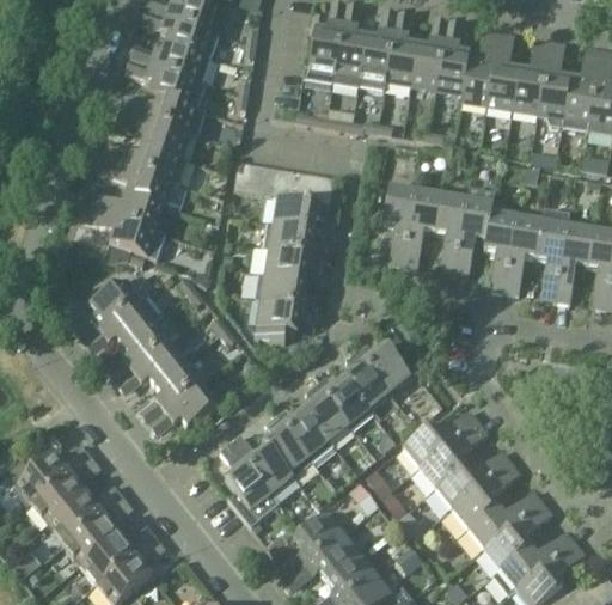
[(150,0),(146,11),(212,34),(213,32),(220,8),(196,0),(179,0),(178,5),(170,1),(170,2),(163,0),(150,0)]
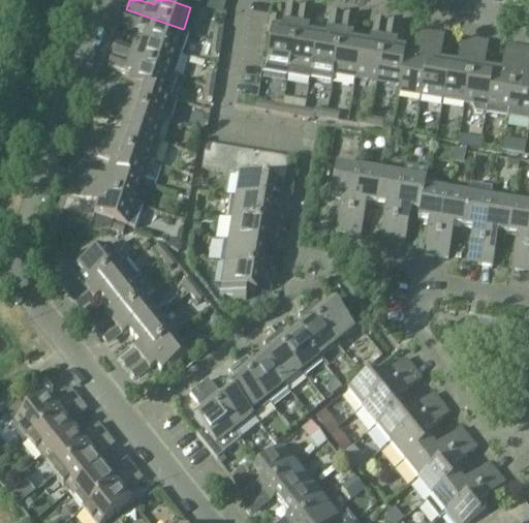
[(327,33),(318,32),(311,74),(332,78),(333,70),(334,70),(340,27),(341,27),(343,11),(330,8),(327,33)]
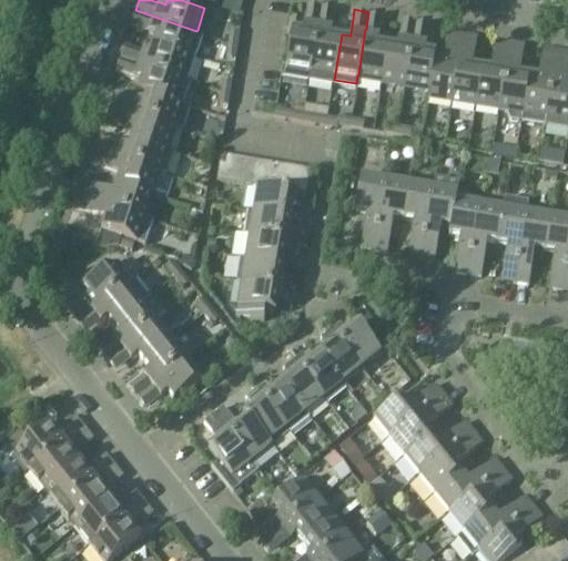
[(153,41),(194,54),(202,31),(198,30),(196,31),(135,10),(131,22),(149,28),(149,29),(156,31),(153,41)]
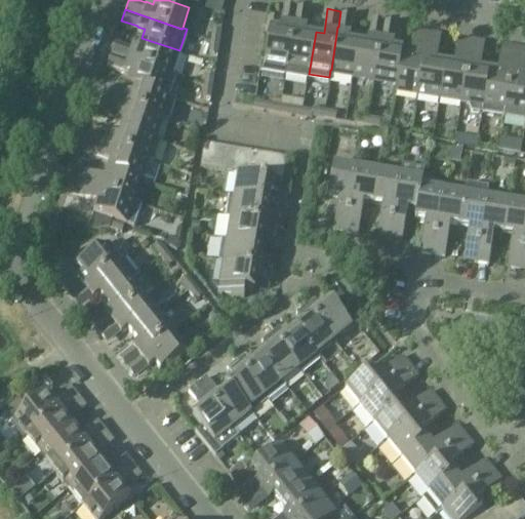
[(286,73),(294,20),(282,17),(281,27),(271,25),(266,58),(263,58),(260,69),(286,73)]
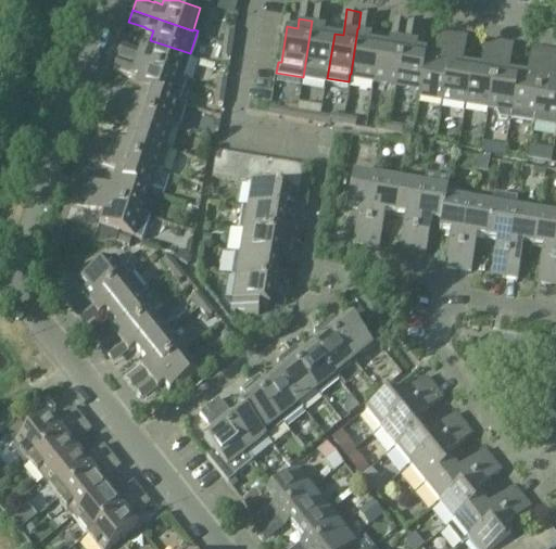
[(303,77),(326,81),(327,81),(327,78),(335,34),(325,32),(326,23),(312,21),(303,77)]
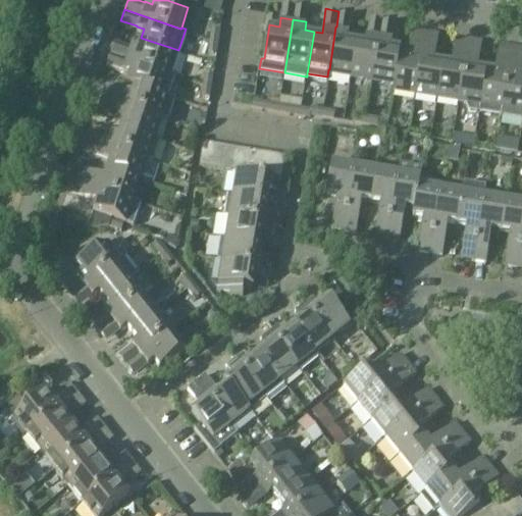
[(393,88),(416,91),(426,26),(413,23),(408,53),(401,52),(396,81),(395,80),(393,88)]
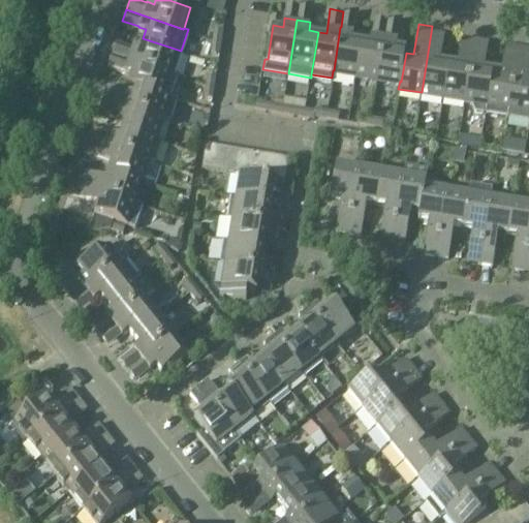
[(214,25),(212,38),(220,39),(222,26),(214,25)]
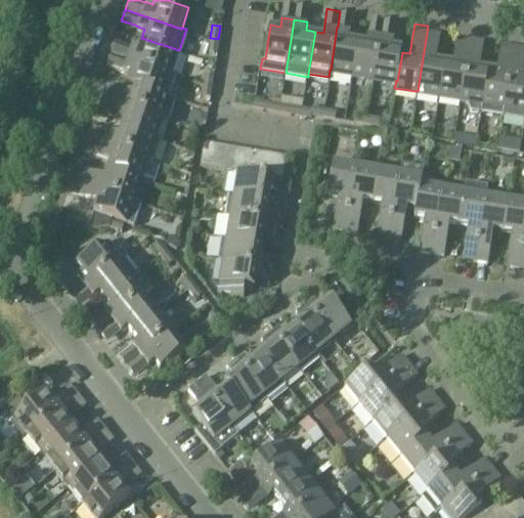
[(440,28),(428,26),(418,91),(439,95),(444,59),(436,58),(440,28)]
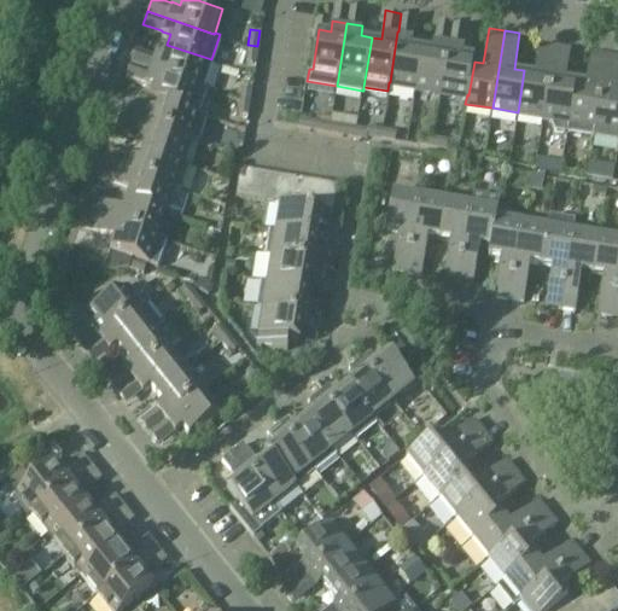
[(390,82),(415,86),(423,46),(412,44),(414,34),(398,31),(397,31),(390,82)]
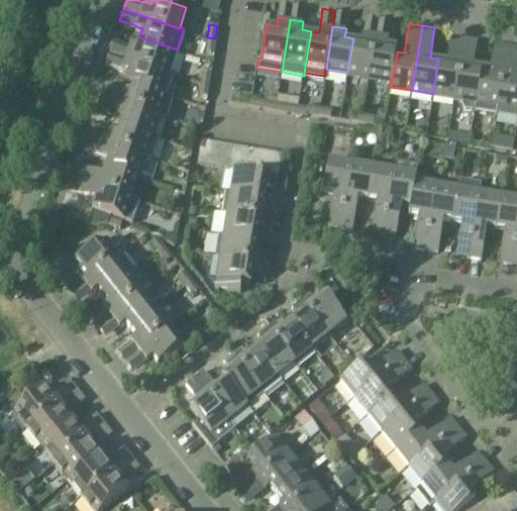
[(433,94),(453,97),(464,31),(451,29),(446,60),(438,59),(433,94)]
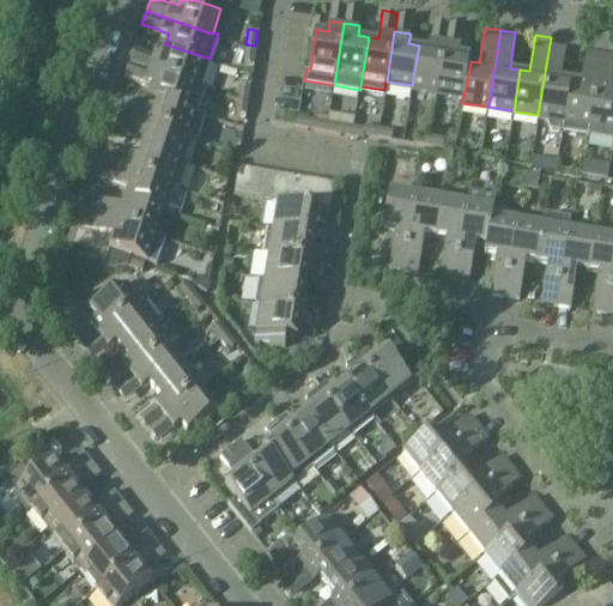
[(412,85),(438,90),(445,40),(430,37),(429,47),(419,46),(412,85)]
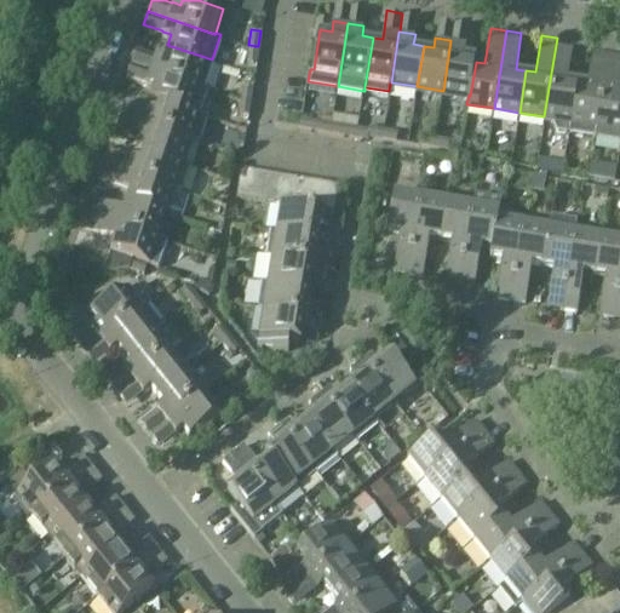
[(544,116),(555,119),(555,122),(556,125),(564,126),(567,124),(567,120),(569,121),(577,79),(566,76),(572,40),(557,38),(544,116)]
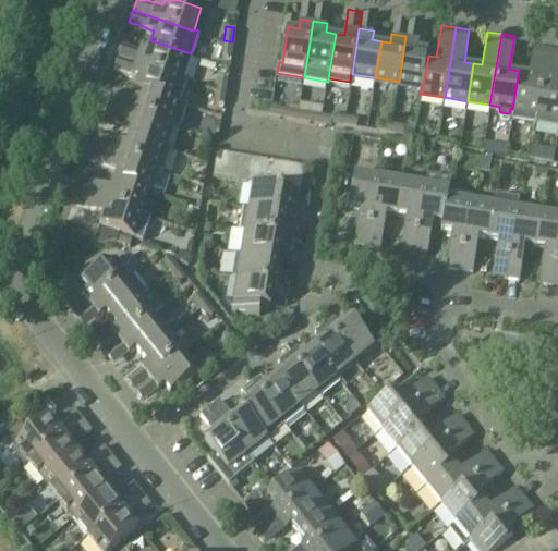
[(399,82),(422,85),(423,86),(428,56),(429,49),(419,47),(420,38),(405,36),(399,82)]
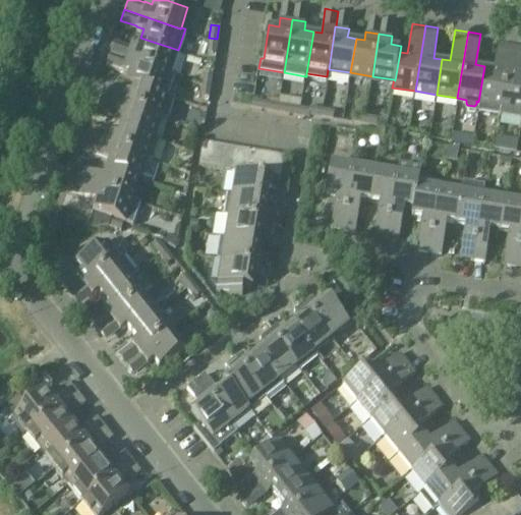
[(178,50),(140,38),(137,46),(130,43),(130,44),(114,38),(110,50),(171,70),(178,50)]
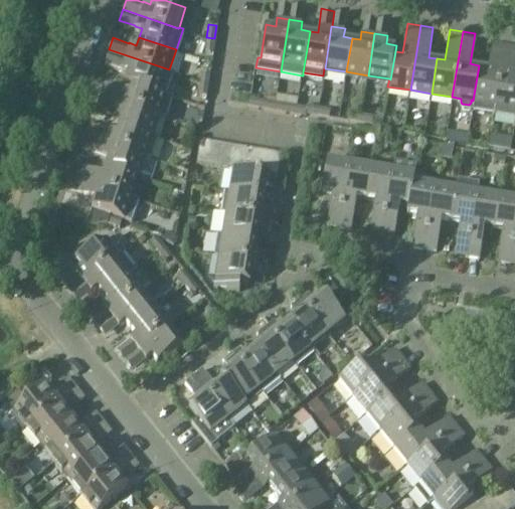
[(205,48),(213,49),(214,38),(206,37),(205,48)]
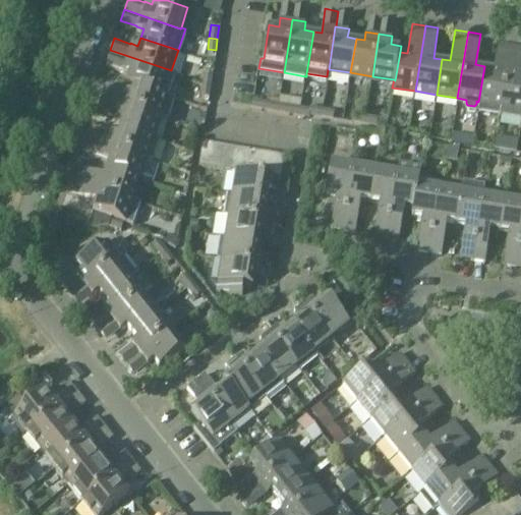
[(477,108),(499,112),(510,40),(498,38),(493,67),(484,66),(478,102),(477,108)]
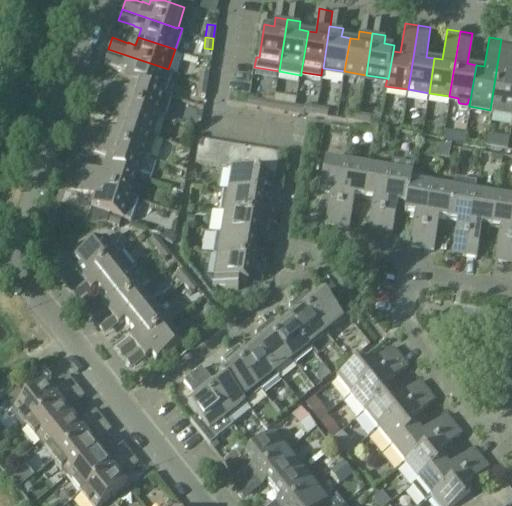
[(490,110),(511,113),(511,71),(509,71),(511,52),(511,40),(501,39),(490,110)]
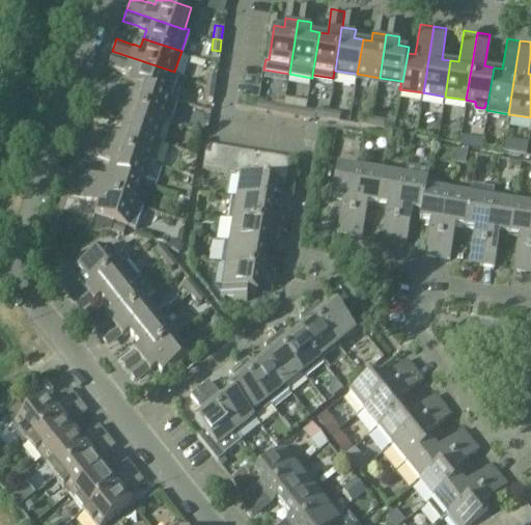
[(138,83),(171,93),(178,73),(174,72),(112,51),(108,62),(124,68),(132,72),(129,81),(138,84),(138,83)]
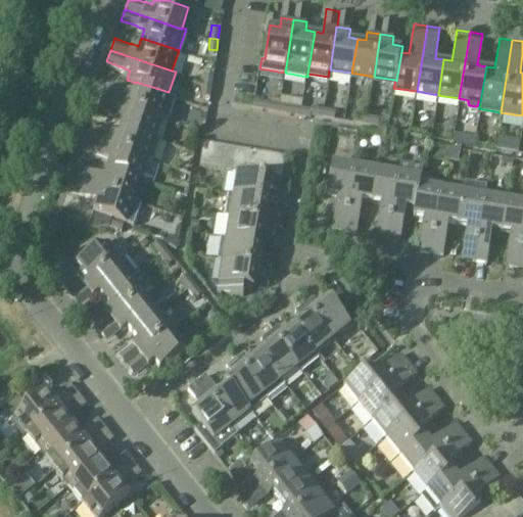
[(205,68),(203,81),(211,82),(214,69),(205,68)]
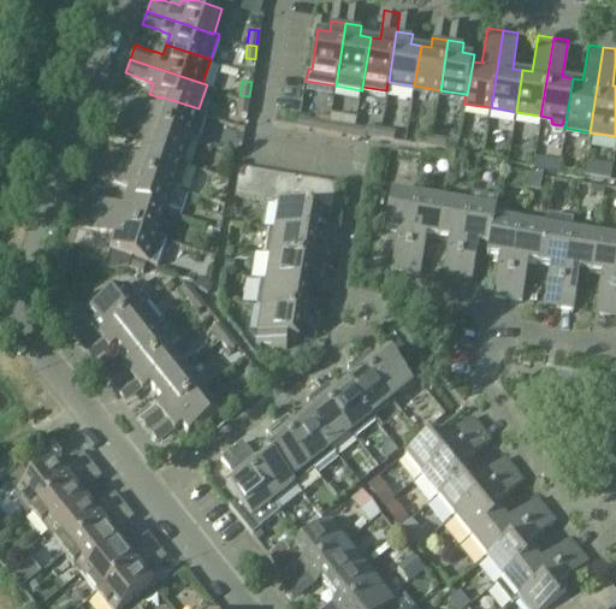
[(247,111),(249,96),(240,95),(237,110),(247,111)]
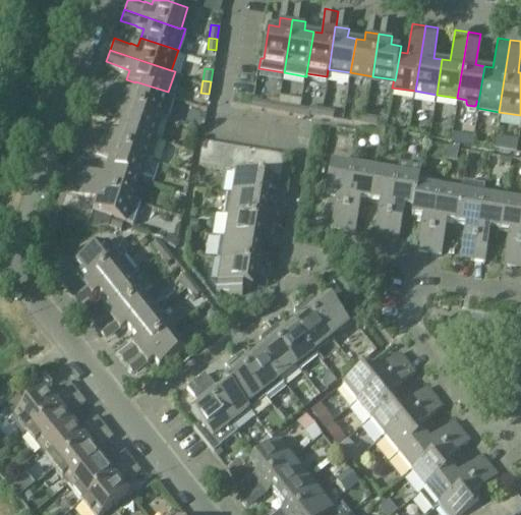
[(101,95),(160,115),(161,113),(168,116),(175,95),(168,92),(135,81),(135,82),(132,91),(105,81),(101,95)]
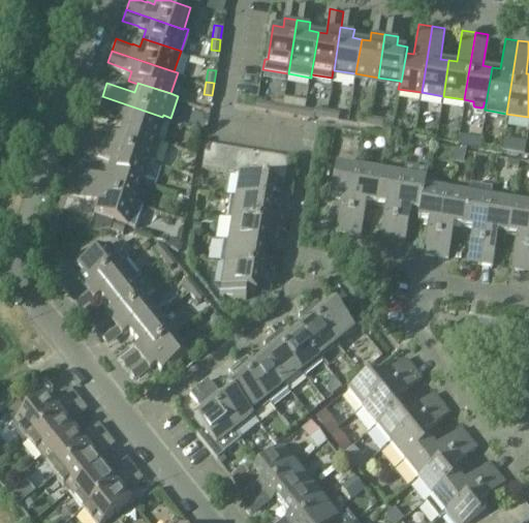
[(162,117),(102,96),(98,109),(126,118),(123,126),(156,137),(156,135),(162,117)]
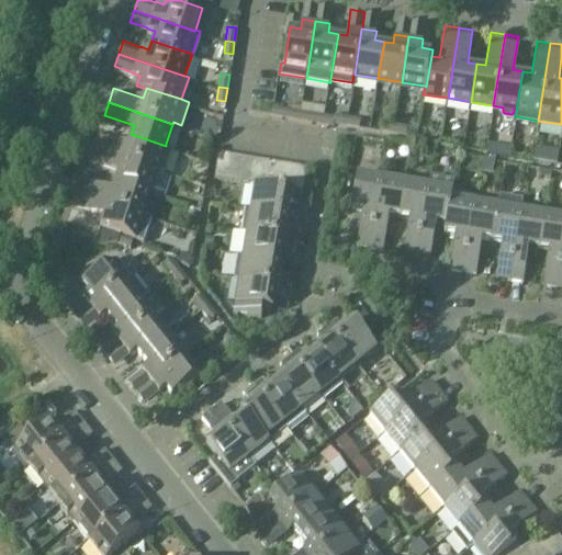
[(285,114),(300,116),(302,109),(287,106),(285,114)]
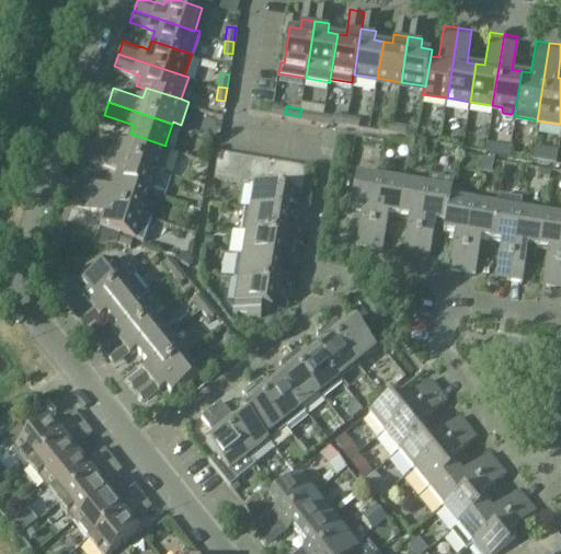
[(299,116),(323,120),(324,112),(301,108),(299,116)]
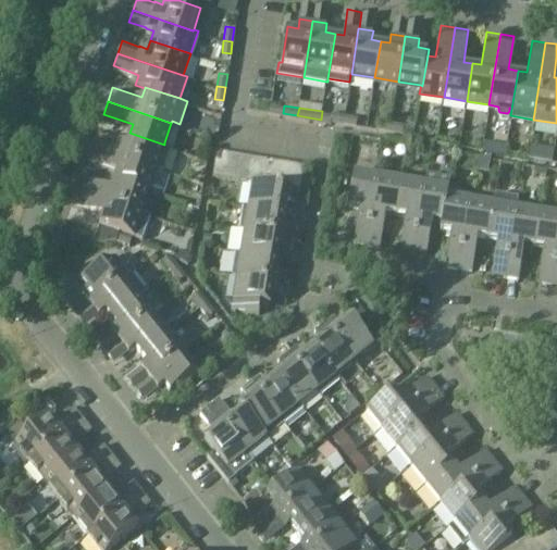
[(330,119),(344,121),(345,112),(332,110),(331,112),(322,111),(321,120),(330,121),(330,119)]
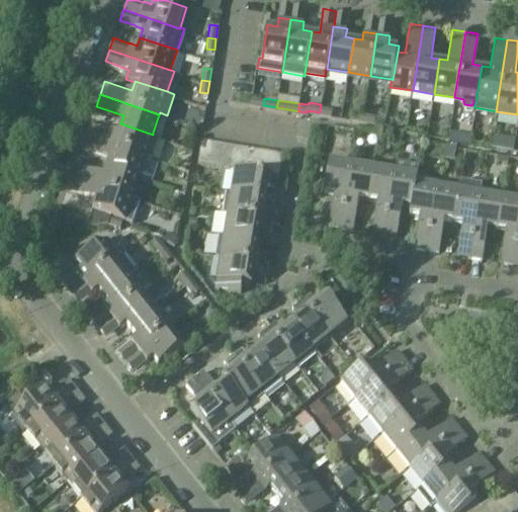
[(320,112),(331,114),(332,106),(321,104),(320,112)]
